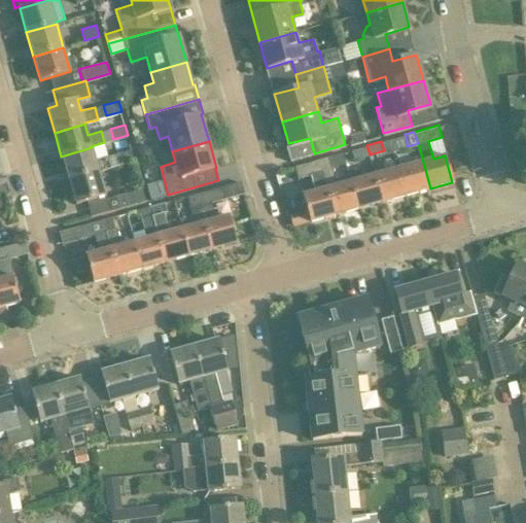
[(354,159),(370,154),(366,145),(352,149),(354,159)]
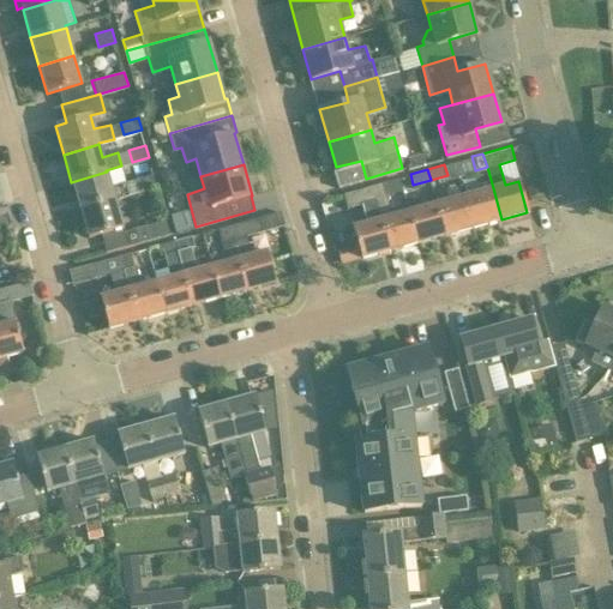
[(110,185),(107,172),(71,182),(79,210),(114,200),(114,197),(128,193),(125,181),(110,185)]
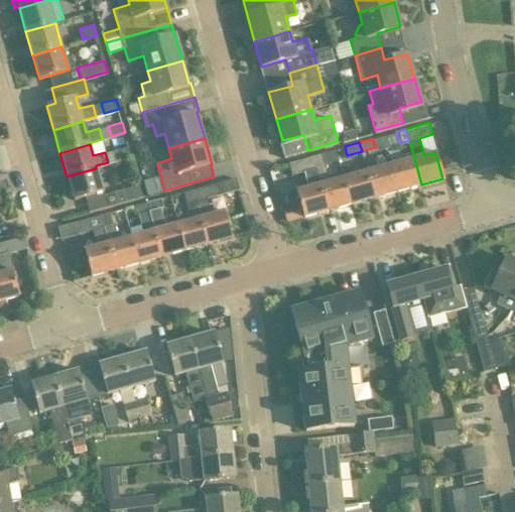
[(132,156),(129,145),(115,149),(118,160),(132,156)]
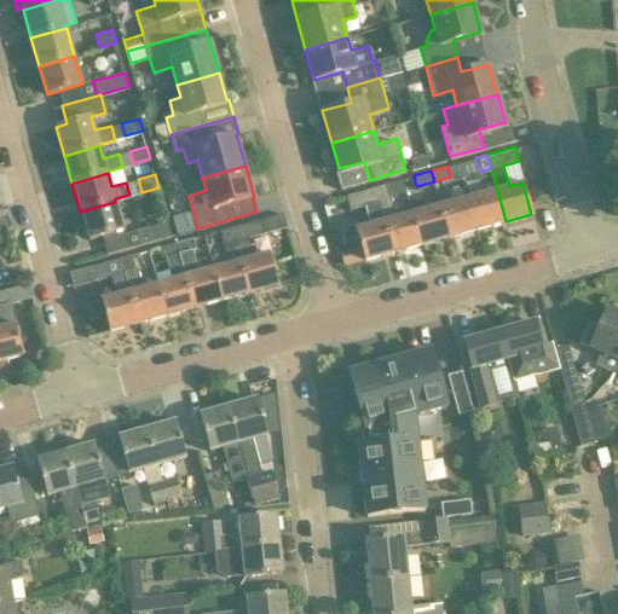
[(387,183),(374,186),(392,253),(420,245),(411,214),(397,218),(387,183)]
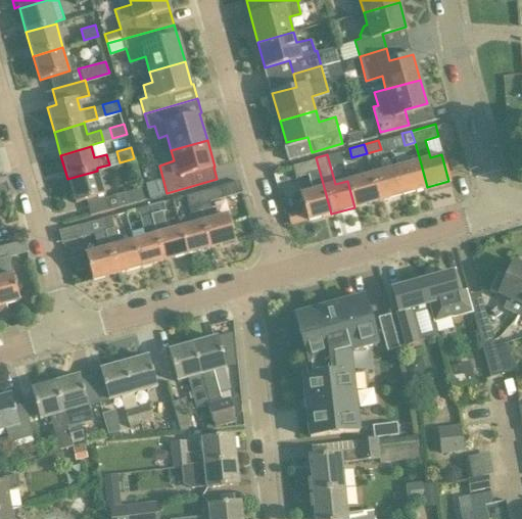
[(309,173),(314,190),(299,194),(307,221),(331,214),(316,157),(293,163),(296,176),(309,173)]
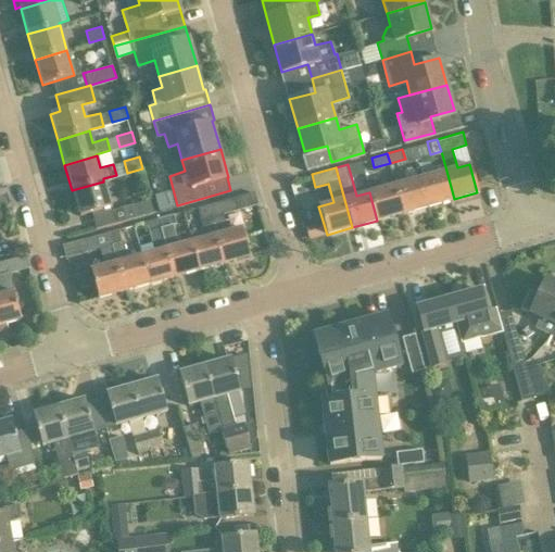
[(446,171),(418,178),(427,207),(454,199),(446,171)]
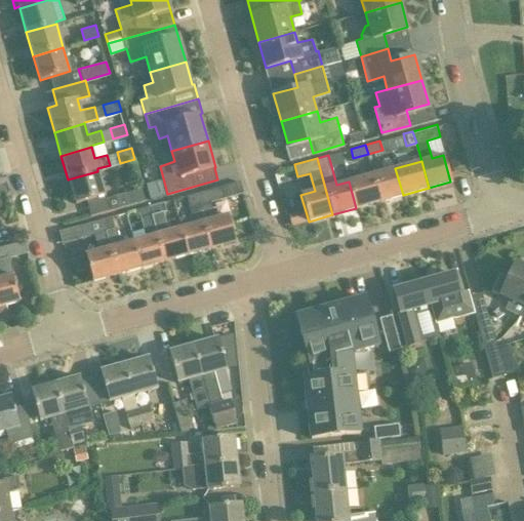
[(395,168),(372,174),(379,201),(403,195),(395,168)]
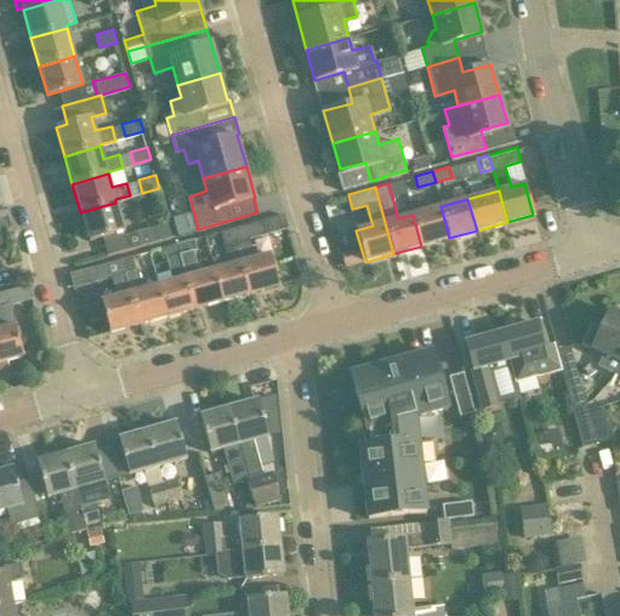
[(125,233),(124,231),(115,203),(80,212),(89,240),(103,237),(108,254),(171,235),(166,221),(125,233)]
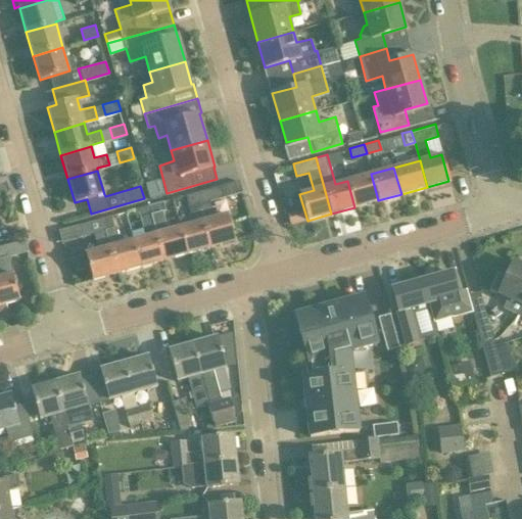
[(371,174),(347,181),(354,207),(378,200),(371,174)]
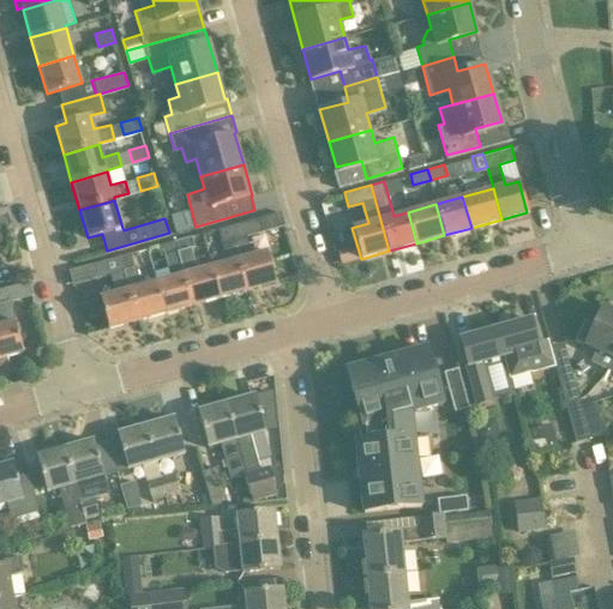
[(266,252),(253,255),(247,233),(284,222),(281,210),(228,224),(246,290),(275,282),(266,252)]
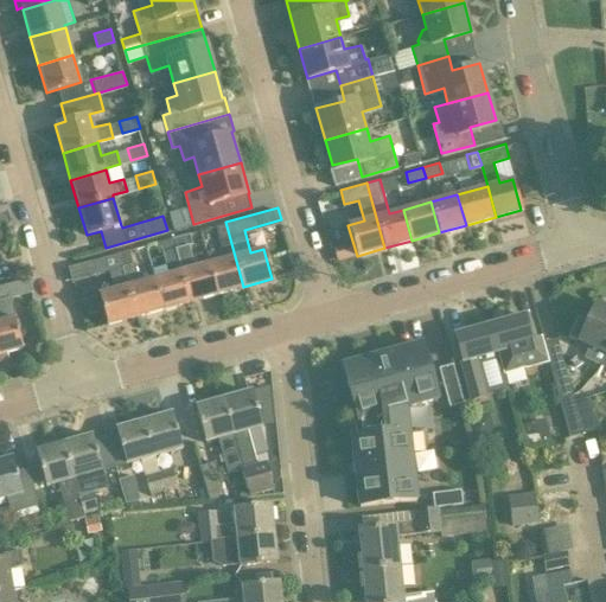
[(225,258),(208,263),(216,294),(243,287),(225,222),(216,224),(225,258)]
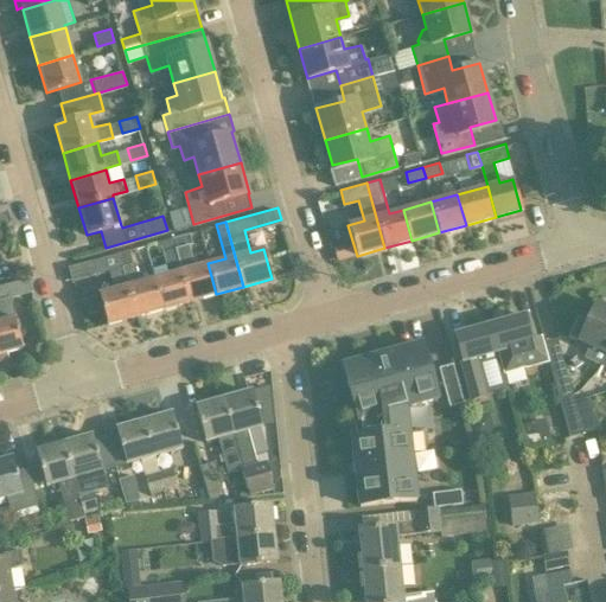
[(190,231),(171,236),(189,302),(216,294),(208,263),(196,267),(189,243),(192,242),(190,231)]
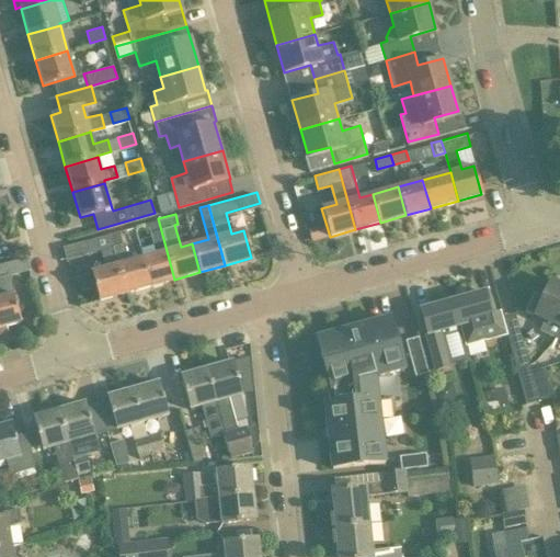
[(157,253),(141,258),(149,286),(174,280),(158,218),(145,223),(147,231),(150,230),(157,253)]
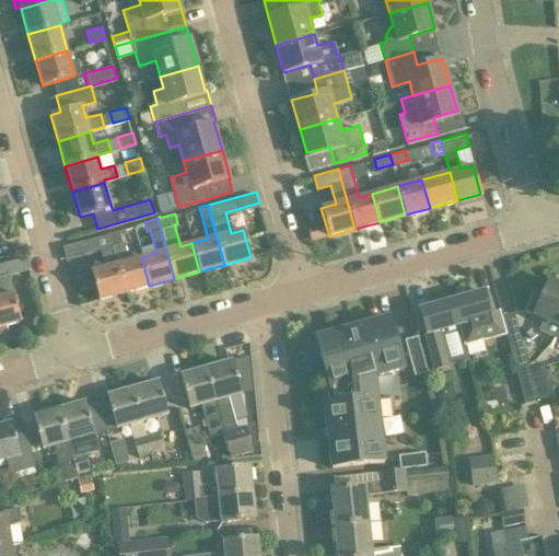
[(126,292),(118,264),(113,245),(109,232),(82,240),(85,252),(101,247),(106,267),(91,271),(99,300),(126,292)]
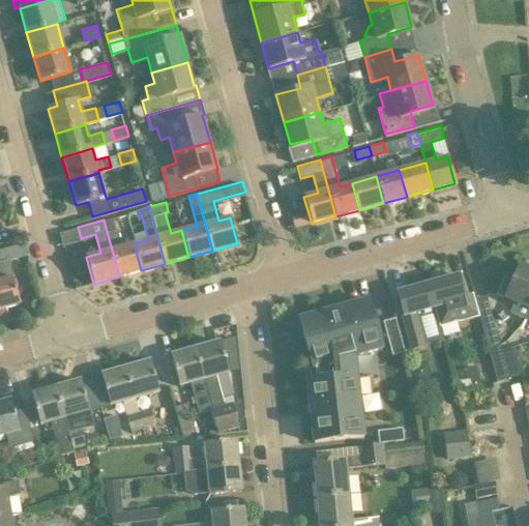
[(134,243),(112,250),(119,276),(141,270),(134,243)]
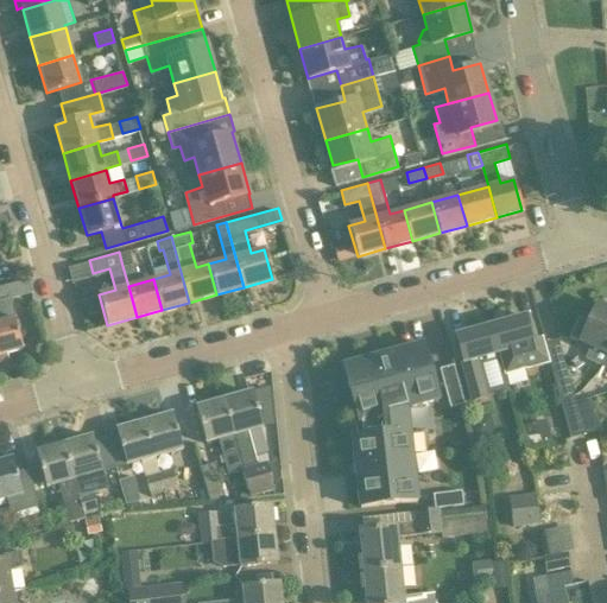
[(0,354),(21,348),(4,284),(0,284),(0,354)]
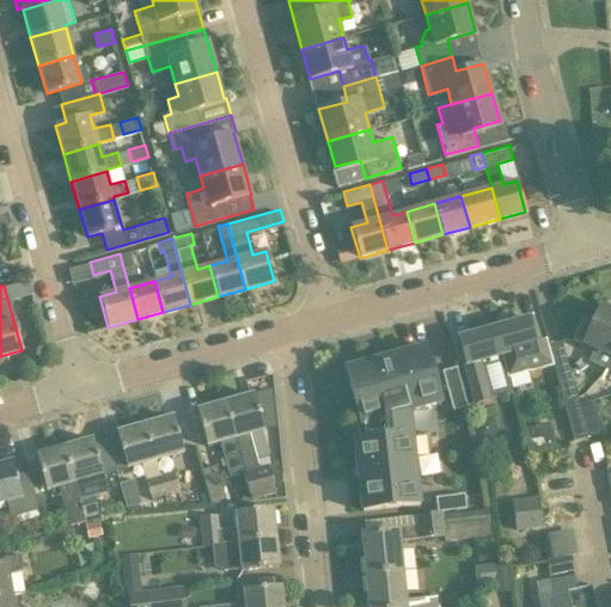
[(584,343),(594,348),(590,359),(606,367),(610,356),(610,306),(603,302),(594,322),(584,317),(574,337),(585,342),(584,343)]
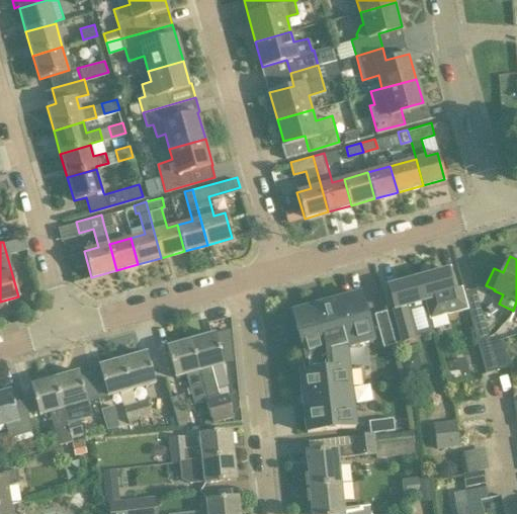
[(462,284),(454,286),(448,267),(419,275),(426,300),(430,317),(449,311),(449,312),(468,307),(462,284)]
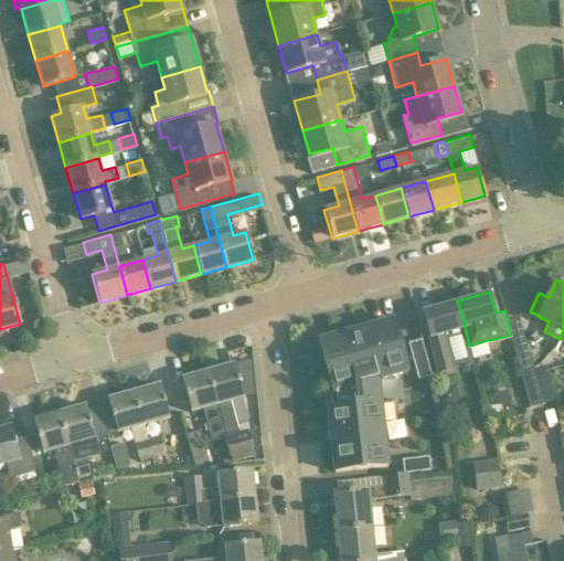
[(445,332),(465,327),(457,300),(426,309),(433,335),(428,336),(438,371),(454,367),(445,332)]
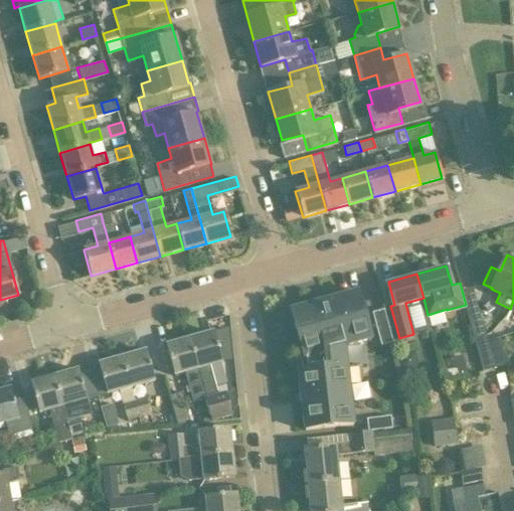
[(359,290),(291,309),(303,352),(301,353),(305,367),(299,369),(306,428),(354,422),(347,362),(345,362),(343,344),(372,336),(359,290)]
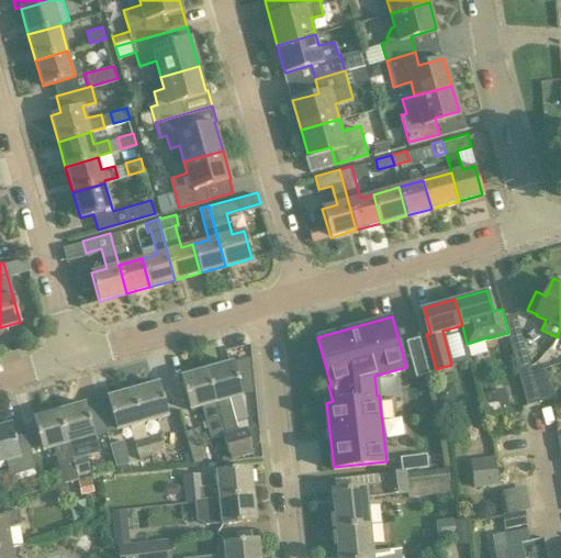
[(428,361),(418,325),(403,330),(412,365),(428,361)]
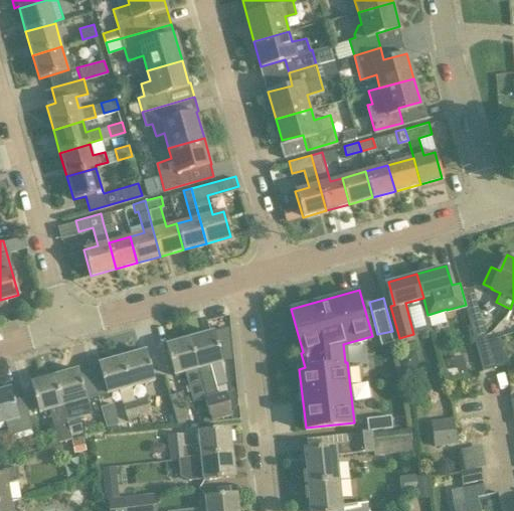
[(467,312),(475,341),(488,338),(480,308),(467,312)]
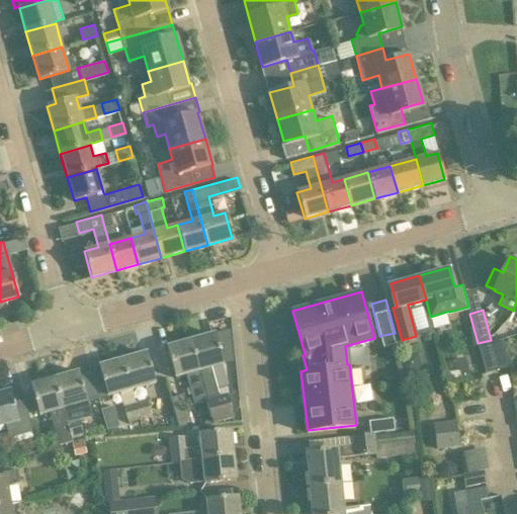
[(220,394),(211,365),(224,361),(216,332),(192,338),(207,399),(213,422),(235,416),(228,392),(220,394)]
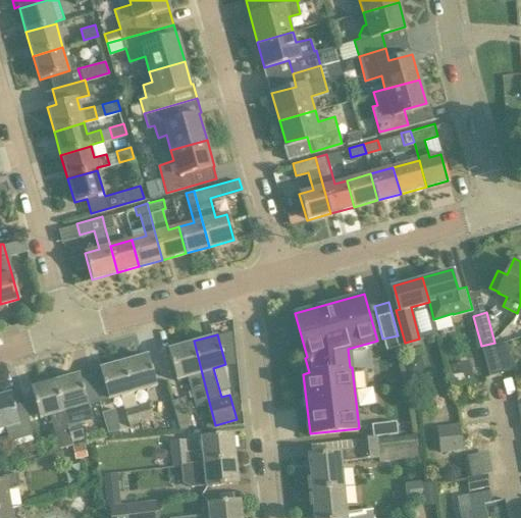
[(506,340),(495,343),(501,370),(514,367),(506,340)]
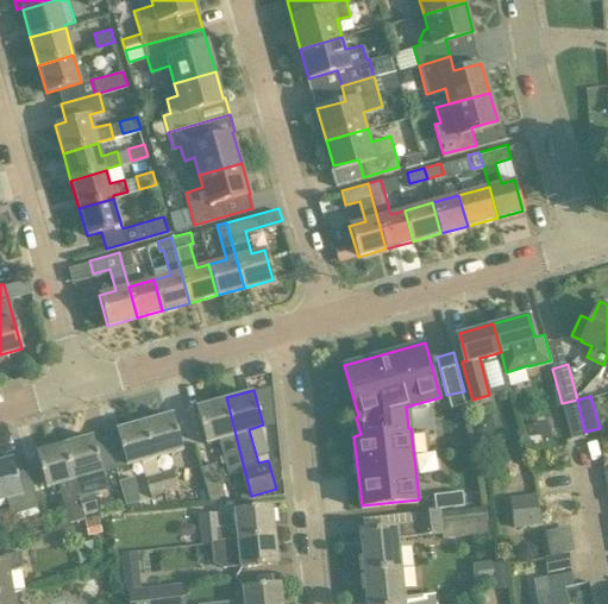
[(230,472),(244,469),(226,397),(198,404),(207,440),(220,436),(230,472)]
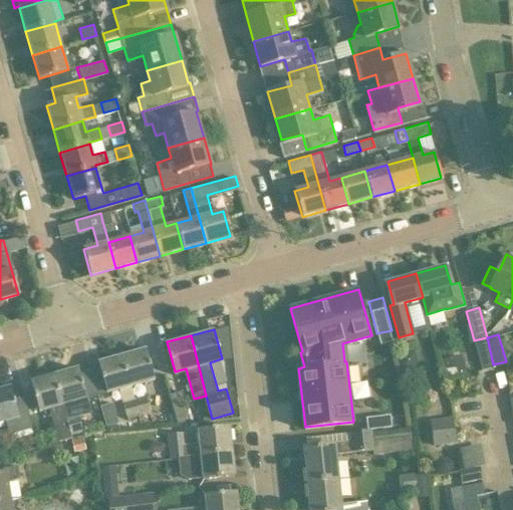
[(481,368),(493,364),(487,337),(474,340),(481,368)]
